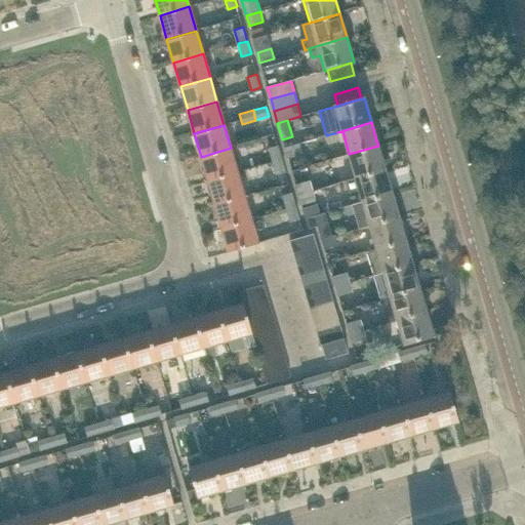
[(287,158),(301,154),(298,144),(285,148),(287,158)]
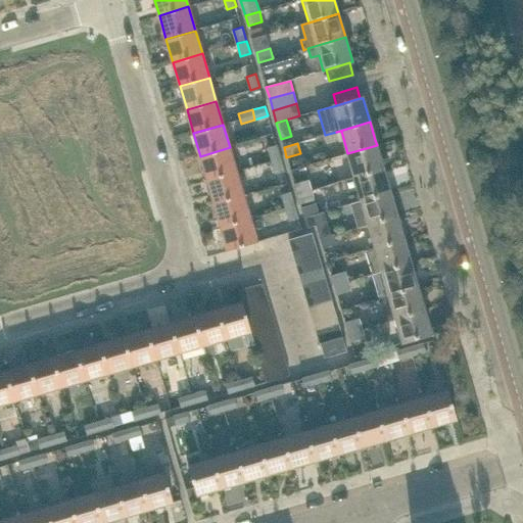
[(272,161),(280,158),(277,145),(268,147),(272,161)]
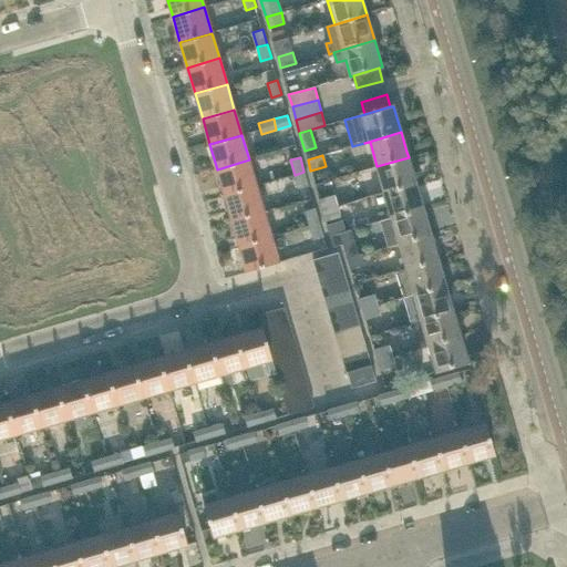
[(384,193),(416,183),(409,157),(377,166),(384,193)]
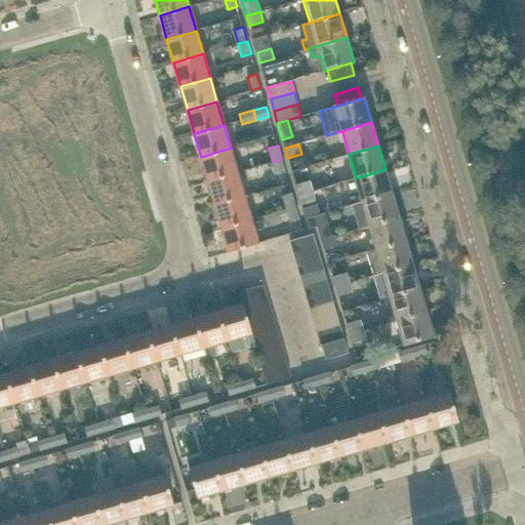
[(208,180),(238,171),(231,148),(201,157),(208,180)]
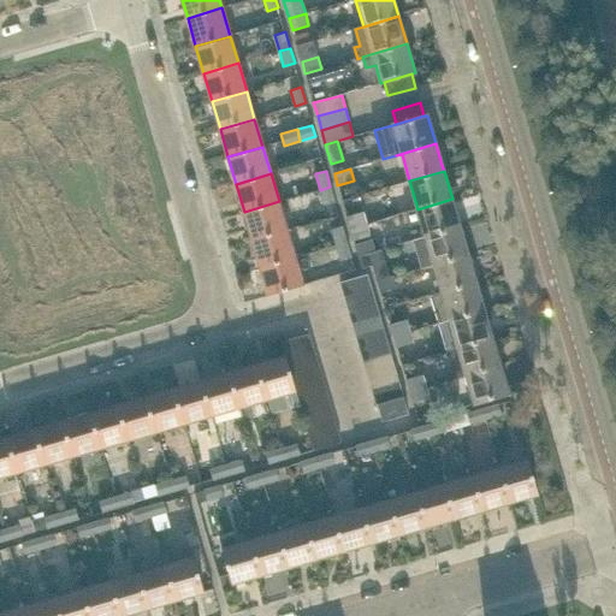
[(369,197),(391,189),(386,177),(365,187),(369,197)]
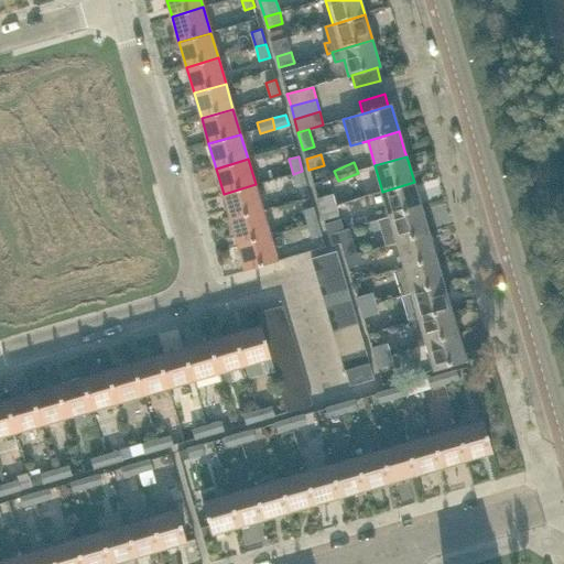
[(302,171),(293,174),(296,187),(306,185),(302,171)]
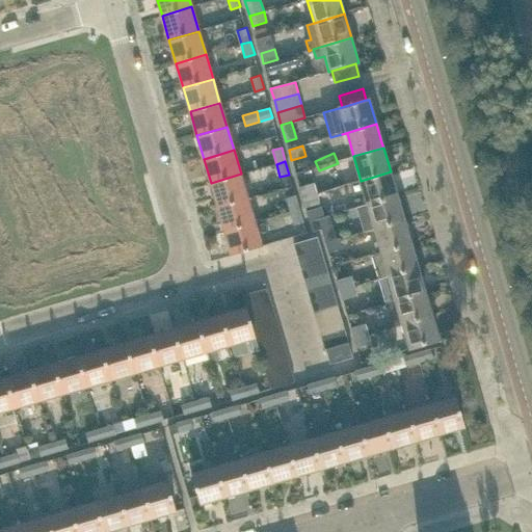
[(367,205),(397,195),(391,171),(361,181),(351,184),(354,195),(364,193),(367,205)]
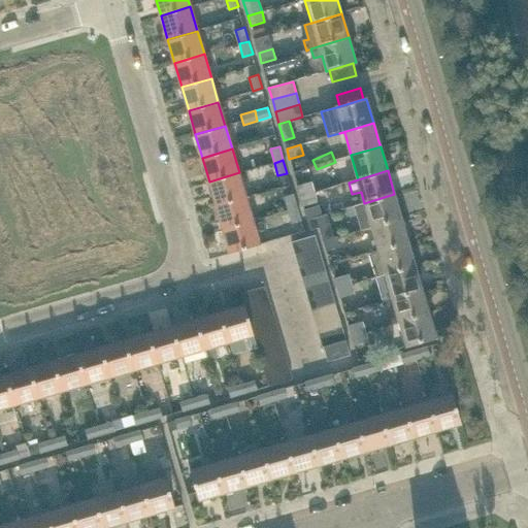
[(216,205),(245,197),(239,172),(209,182),(216,205)]
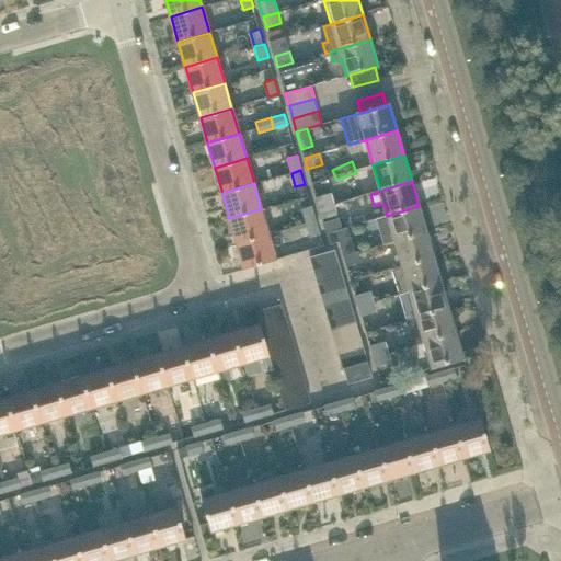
[(319,208),(334,204),(331,193),(316,197),(319,208)]
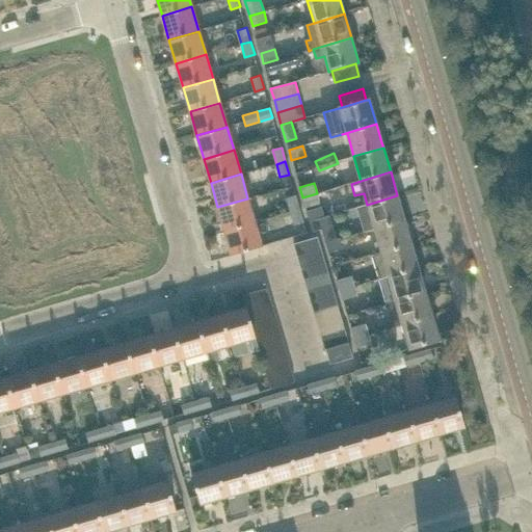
[(317,193),(302,197),(306,208),(319,203),(317,193)]
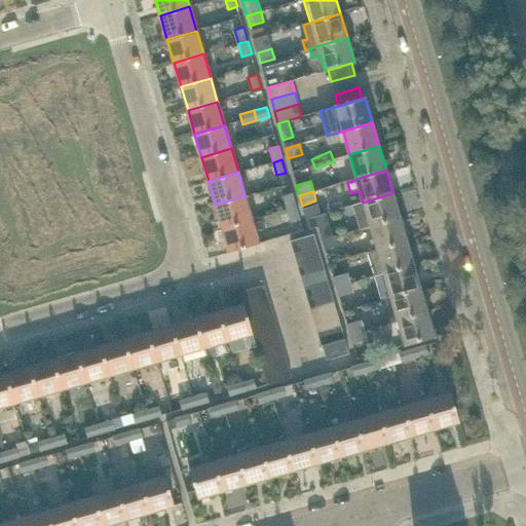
[(287,209),(296,207),(292,192),(283,195),(287,209)]
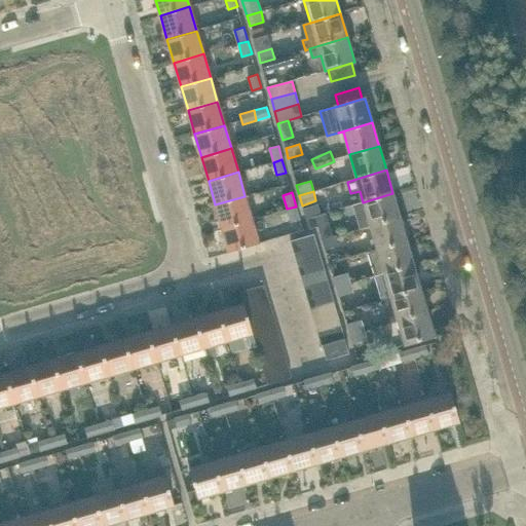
[(361,228),(370,225),(400,217),(392,193),(363,202),(353,204),(361,228)]
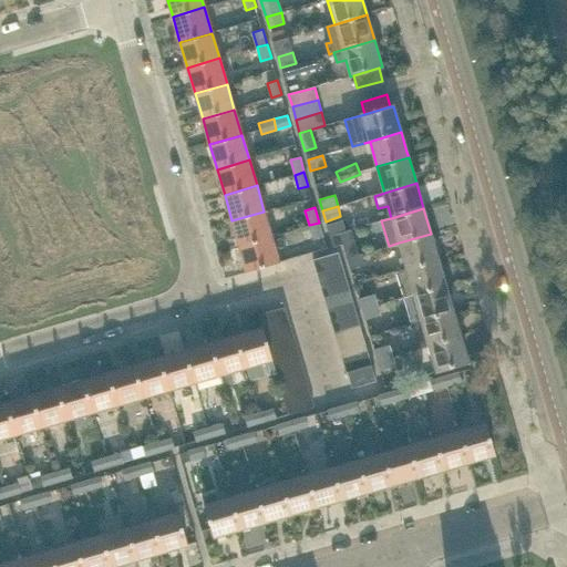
[(239,246),(271,236),(264,212),(232,220),(239,246)]
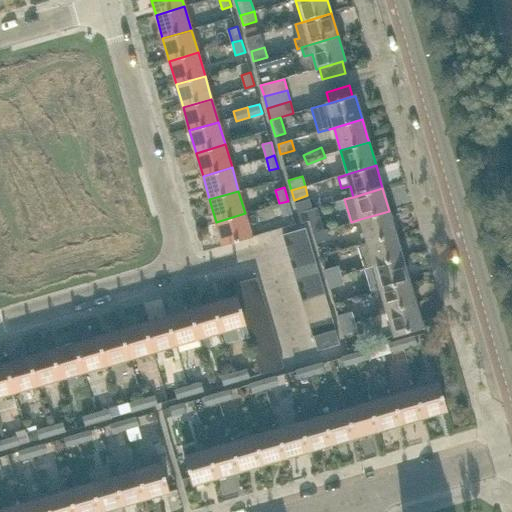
[(307,210),(311,209),(309,199),(295,203),(298,213),(307,210)]
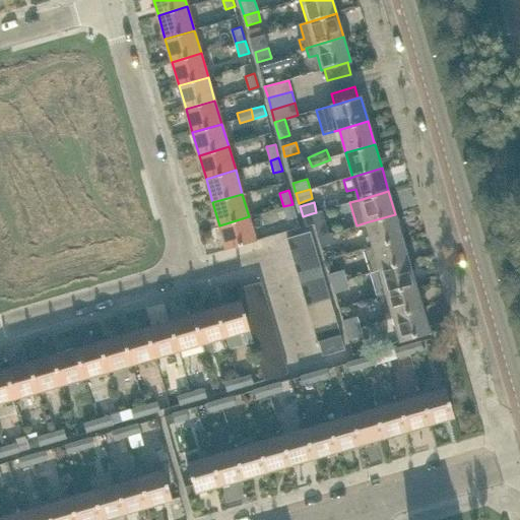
[(293,204),(283,206),(286,219),(297,217),(293,204)]
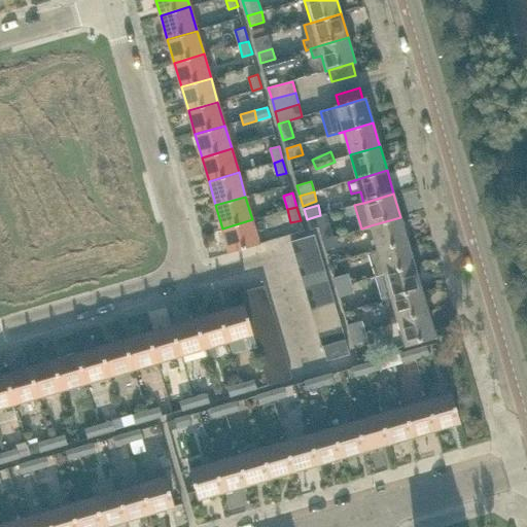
[(316,216),(307,219),(309,230),(319,226),(316,216)]
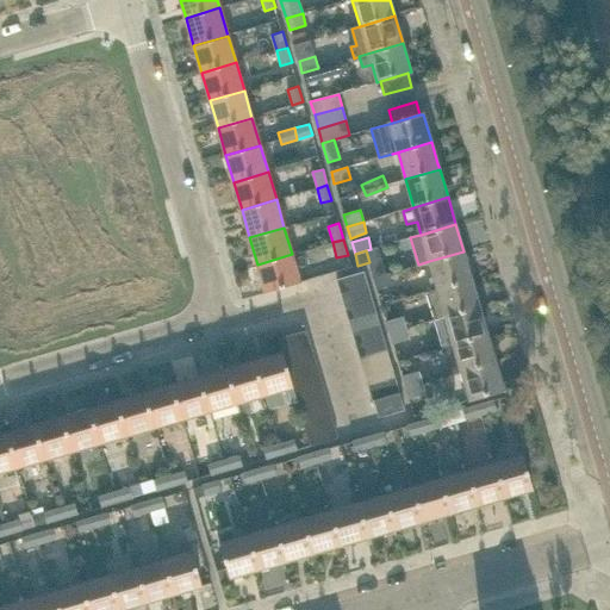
[(437,290),(472,279),(464,251),(429,261),(437,290)]
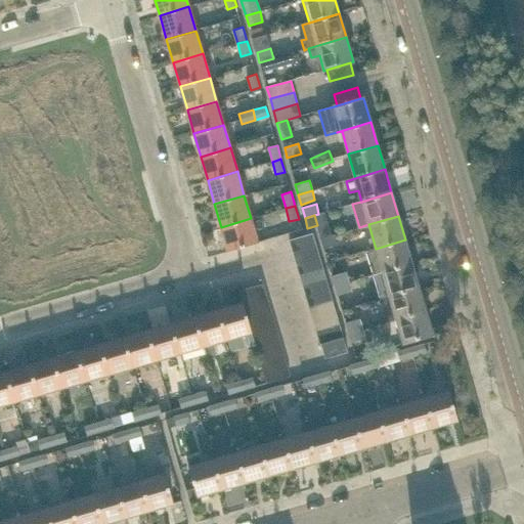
[(258,243),(251,218),(221,227),(228,252),(258,243)]
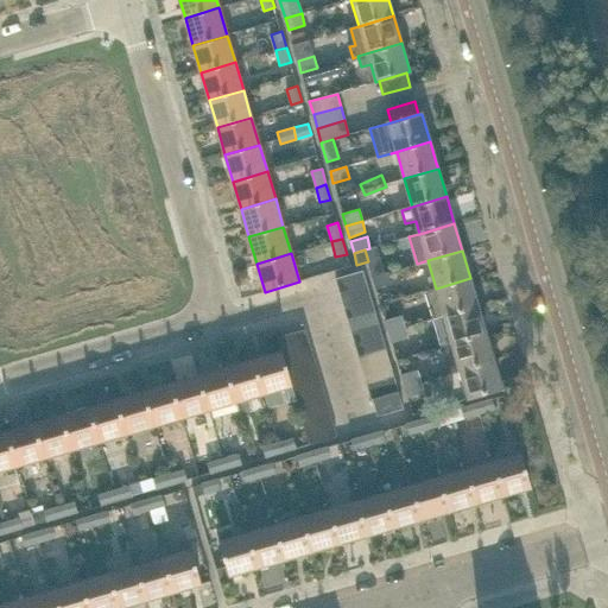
[(372,277),(388,272),(385,261),(369,266),(372,277)]
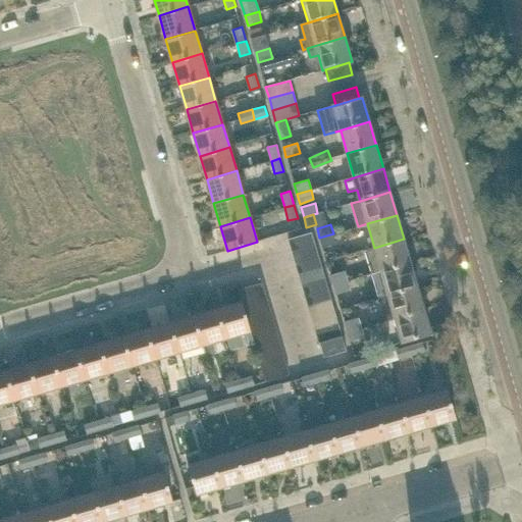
[(292,251),(315,244),(312,232),(289,240),(292,251)]
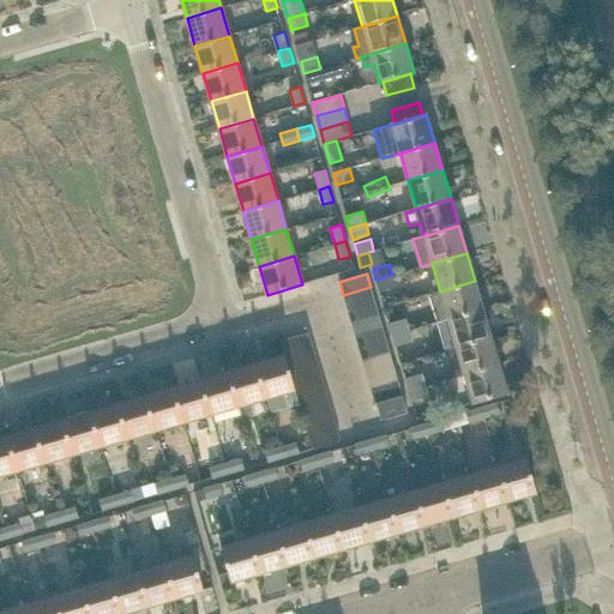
[(392,275),(375,280),(379,292),(395,287),(392,275)]
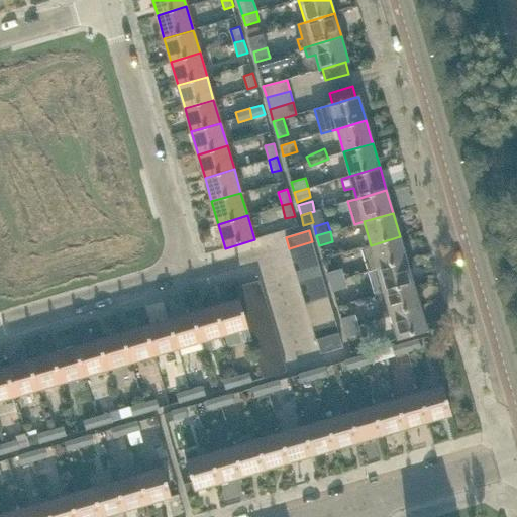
[(369,272),(407,261),(400,236),(371,245),(362,247),(369,272)]
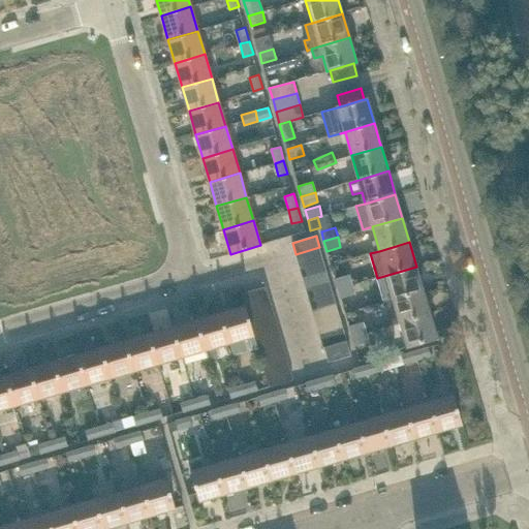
[(300,266),(323,258),(319,247),(296,254),(300,266)]
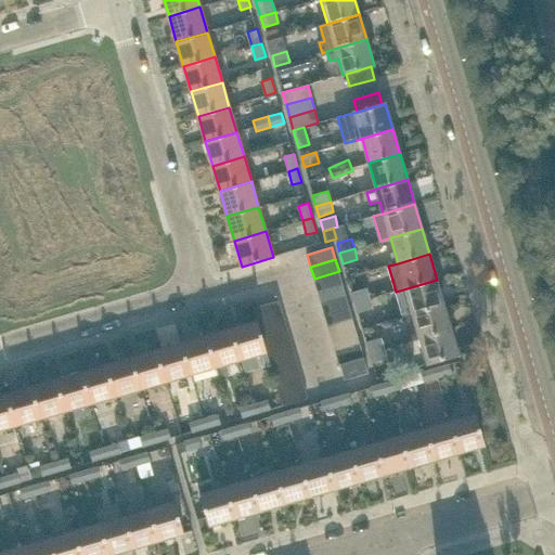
[(318,292),(343,284),(339,271),(314,279),(318,292)]
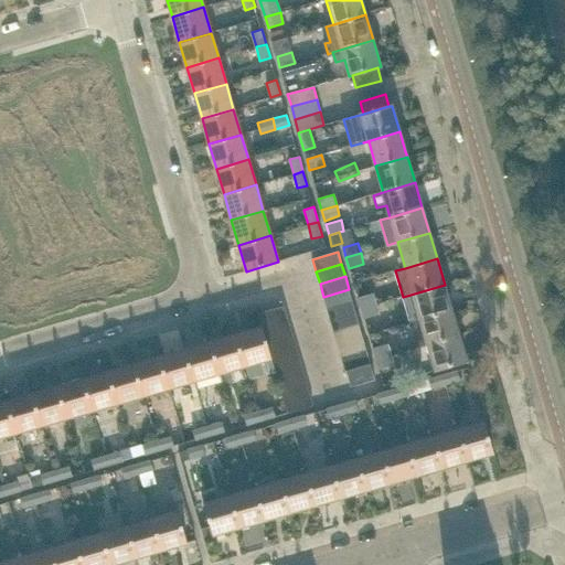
[(409,322),(451,309),(445,285),(403,297),(409,322)]
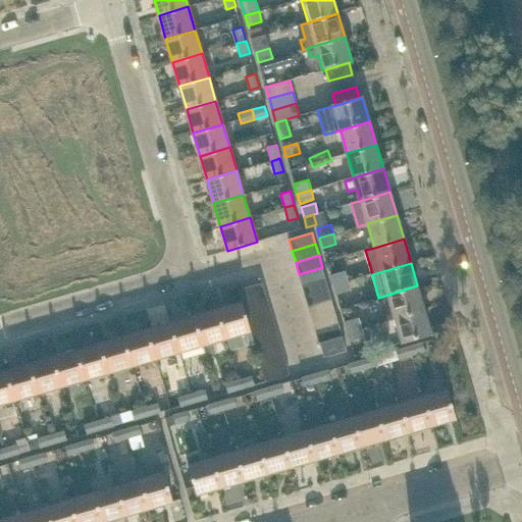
[(302,284),(325,278),(322,267),(299,274),(302,284)]
